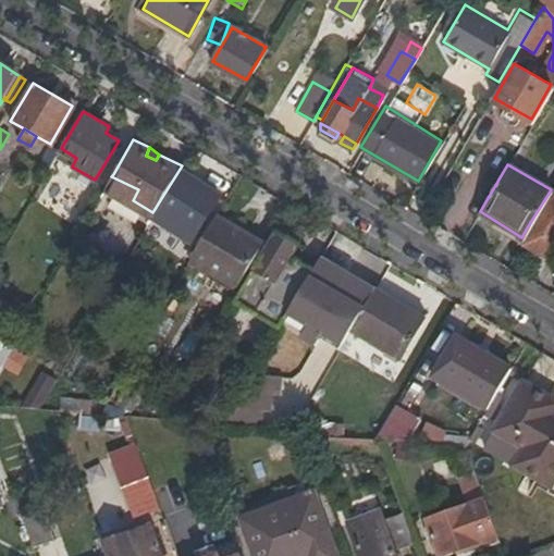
[(222,193),(181,170),(161,204),(174,210),(173,213),(199,227),(207,213),(209,214),(222,193)]
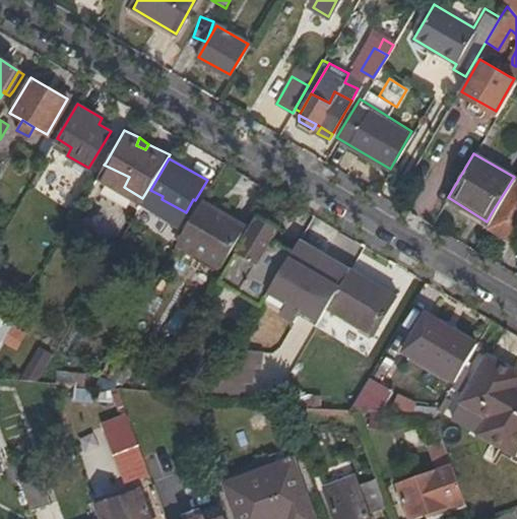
[(104,165),(92,184),(136,209),(142,198),(124,187),(129,177),(104,165)]
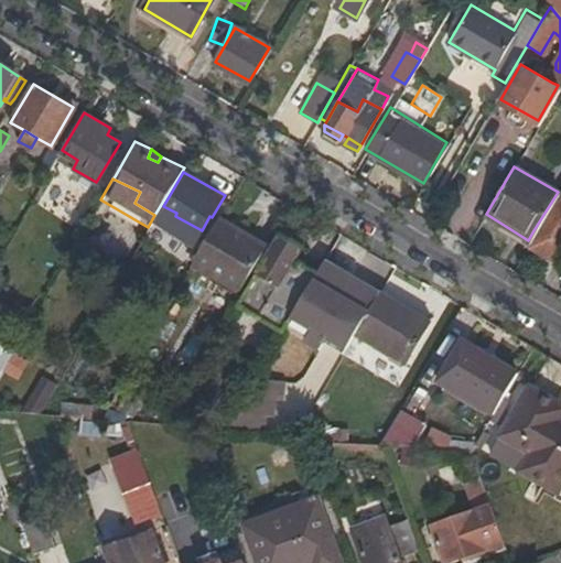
[(560,185),(558,192),(533,230),(528,240),(526,244),(548,257),(560,235),(560,185)]
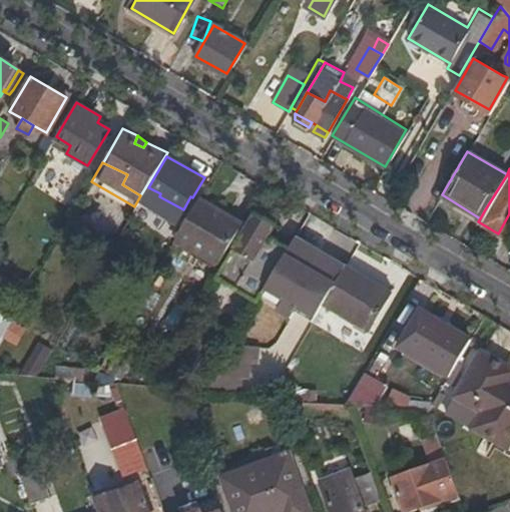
[(160,193),(148,187),(136,209),(148,216),(159,196),(160,193)]
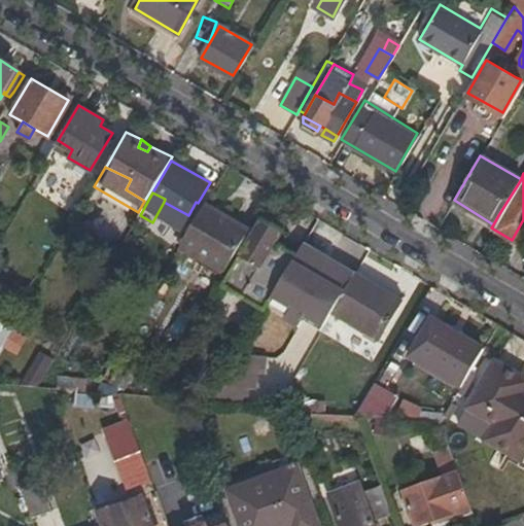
[(180,246),(224,271),(249,230),(205,204),(180,246)]
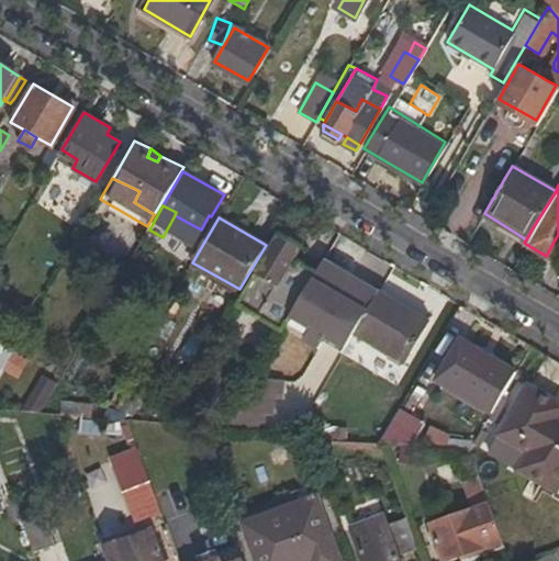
[(241,301),(283,326),(317,270),(295,257),(304,242),(283,229),(241,301)]
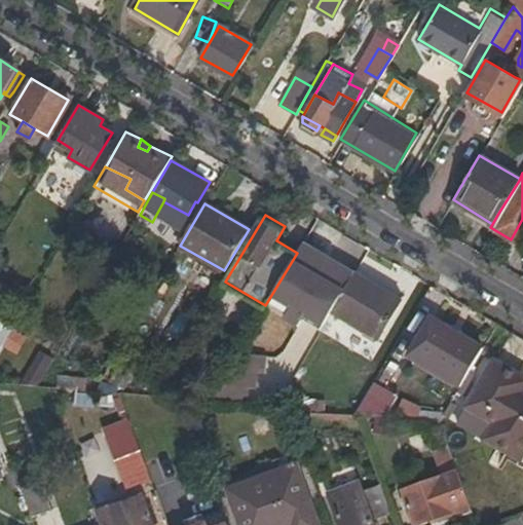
[(278,303),(329,336),(340,317),(353,295),(301,267),(278,303)]
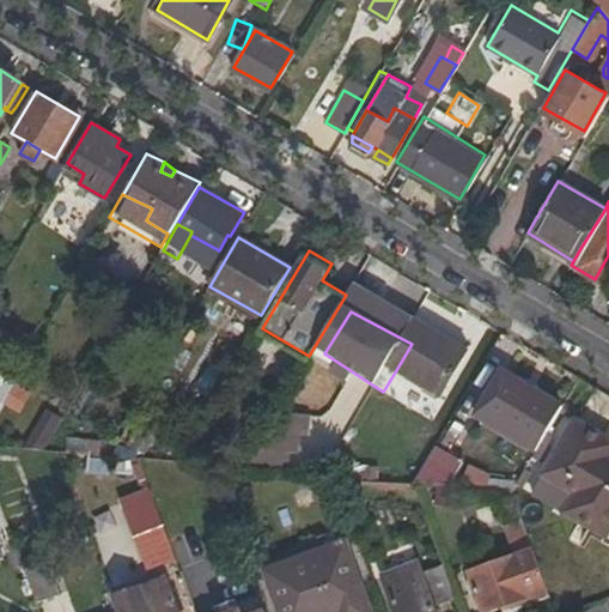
[(412,344),(396,370),(452,404),(477,362),(422,327),(412,344)]
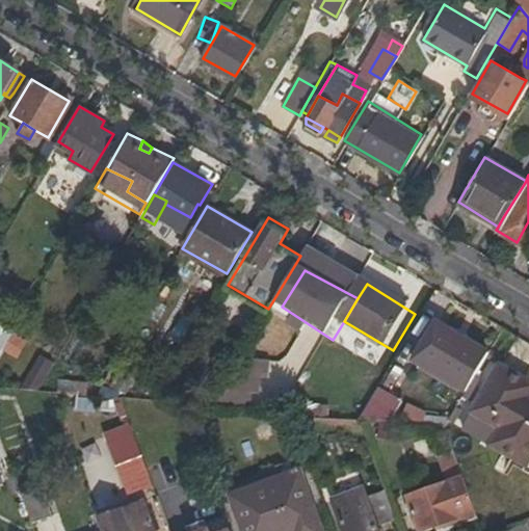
[(421,317),(399,355),(456,389),(479,351),(421,317)]
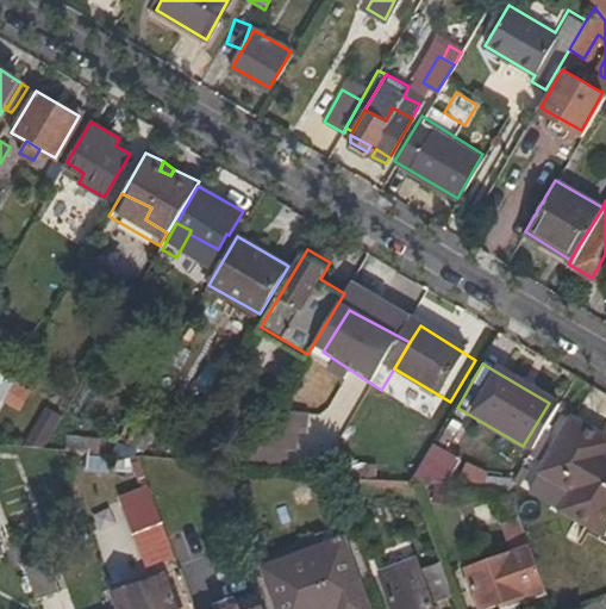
[(0,399),(1,401),(17,374),(0,366),(0,399)]
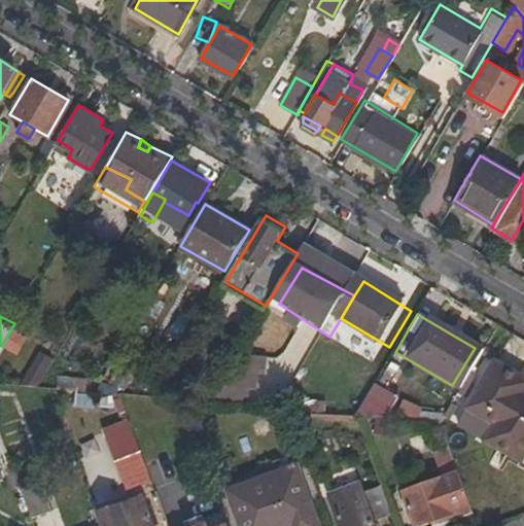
[(71,331),(57,354),(68,361),(81,338),(71,331)]
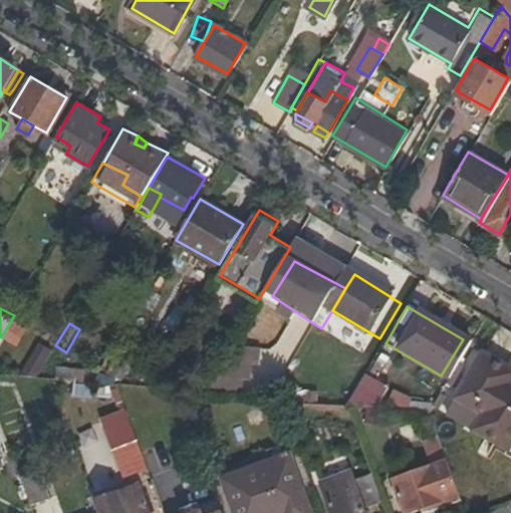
[(36,342),(20,369),(34,378),(50,351),(36,342)]
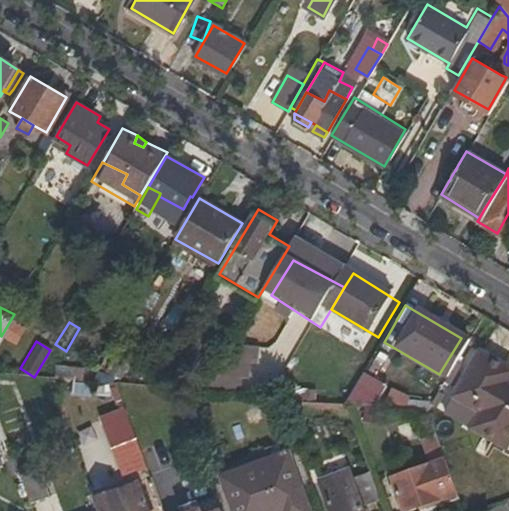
[(508,377),(508,367),(480,350),(453,395),(479,411),(470,426),(499,443),(508,426),(508,382),(507,381),(508,377)]
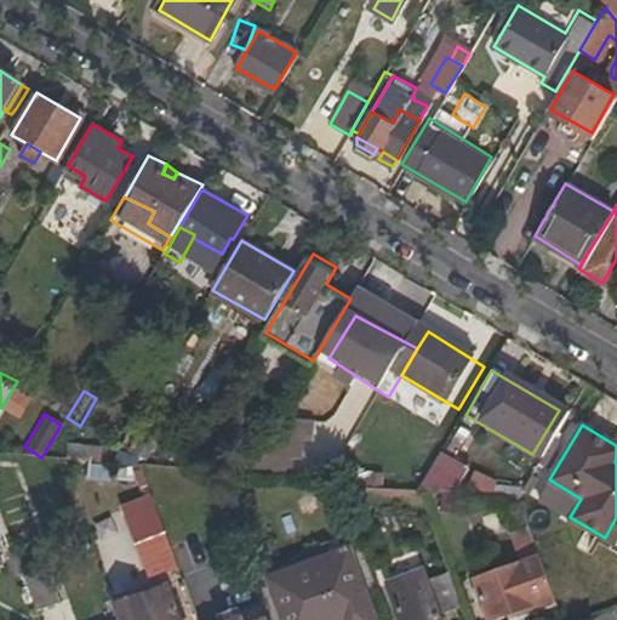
[(290,438),(273,427),(262,445),(279,455),(290,438)]
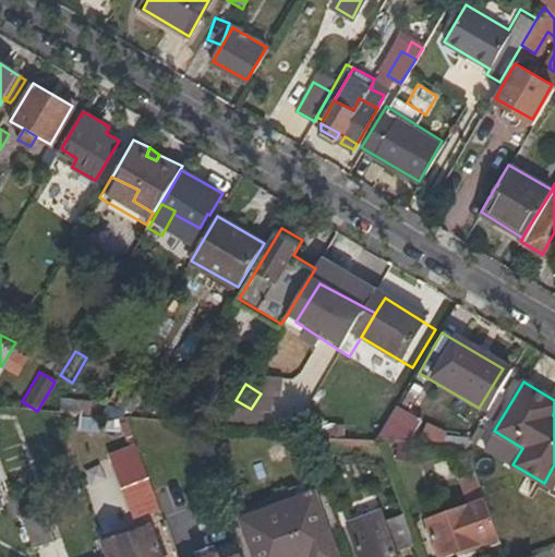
[(58,411),(94,413),(95,399),(59,397),(58,411)]
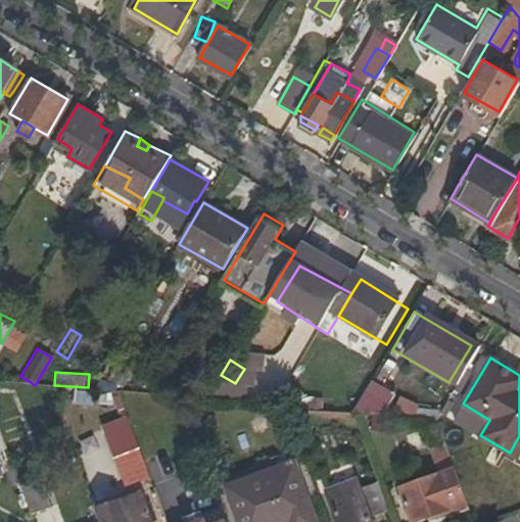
[(355,412),(382,414),(395,392),(372,379),(355,412)]
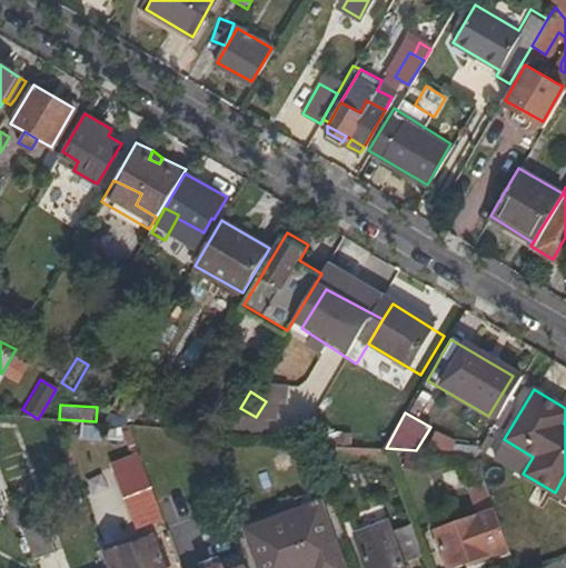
[(159,427),(128,425),(136,445),(139,452),(165,441),(159,427)]
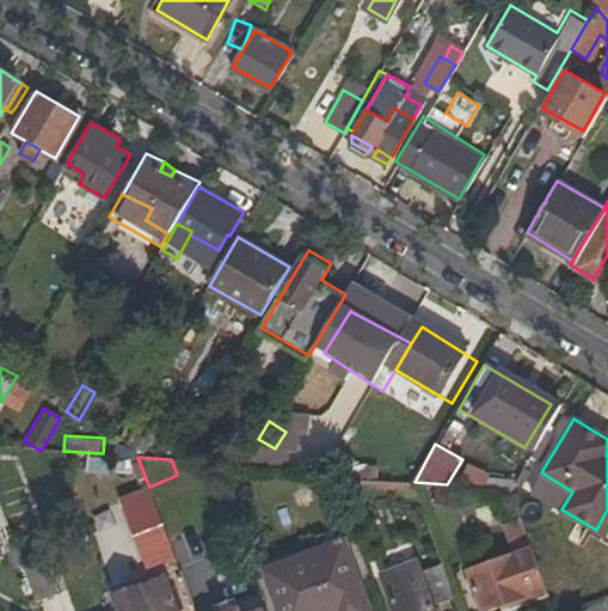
[(464,464),(459,481),(484,488),(487,470),(464,464)]
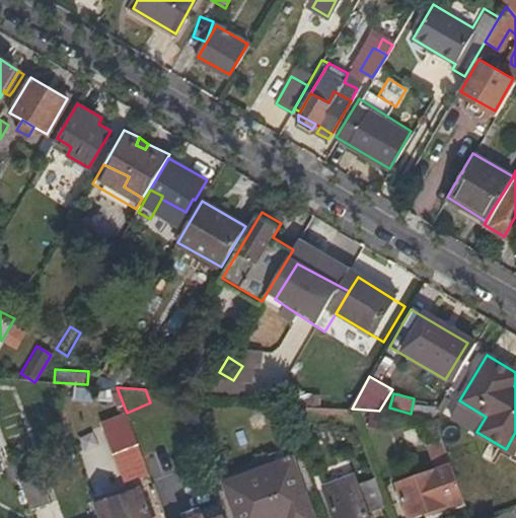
[(285,402),(289,416),(351,421),(346,408),(285,402)]
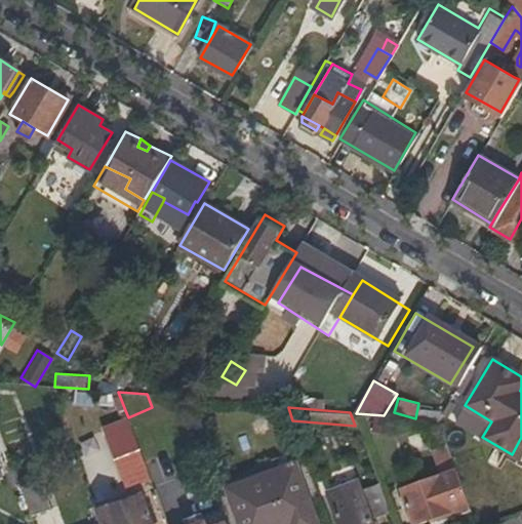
[(146,467),(128,417),(107,425),(126,478),(148,470),(146,467)]
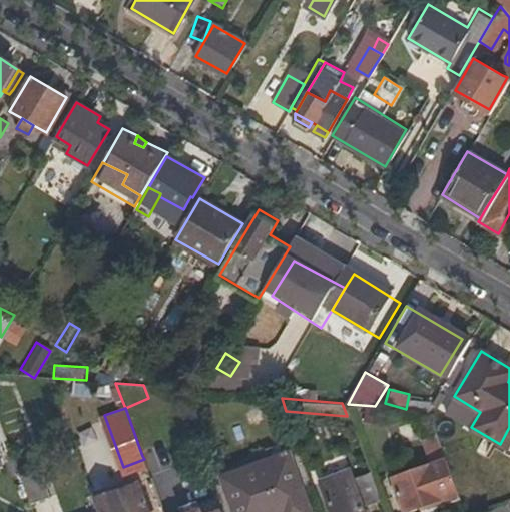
[(507,449),(509,443),(509,427),(500,444),(507,449)]
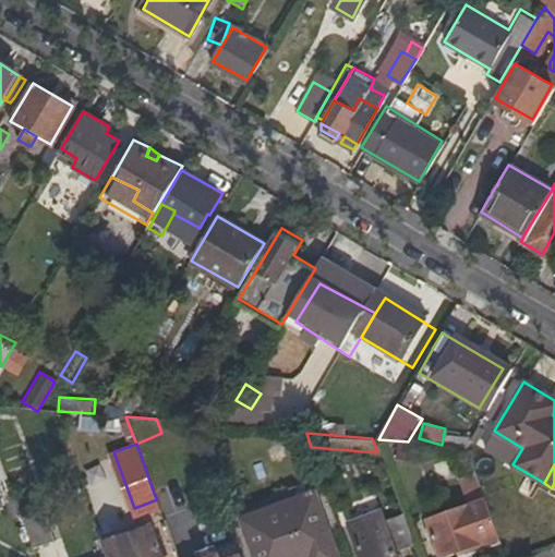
[(239,517),(253,556),(340,556),(315,489),(315,488),(239,517)]
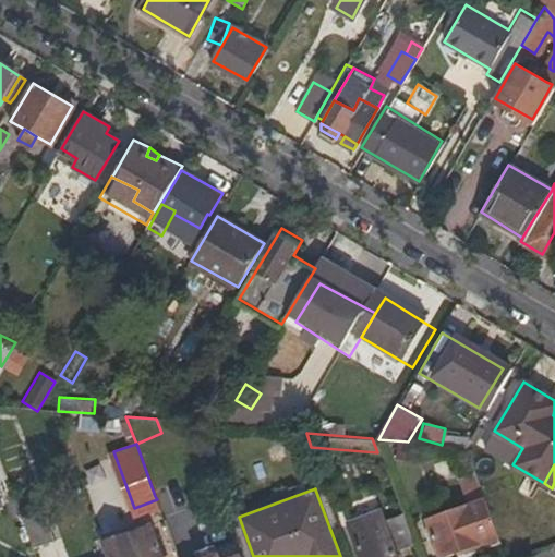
[(496,535),(484,504),(469,509),(481,541),(496,535)]
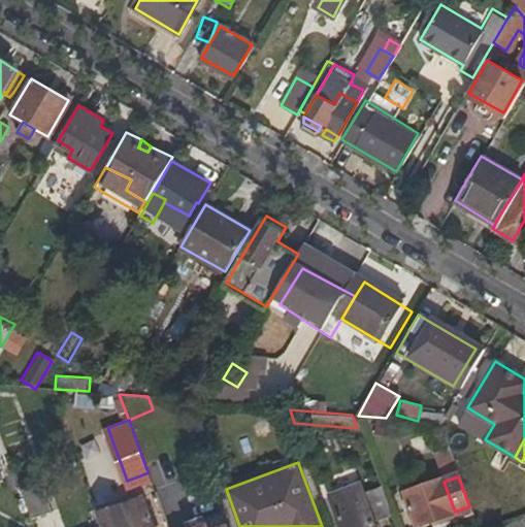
[(414,526),(455,512),(444,482),(441,478),(401,492),(414,526)]
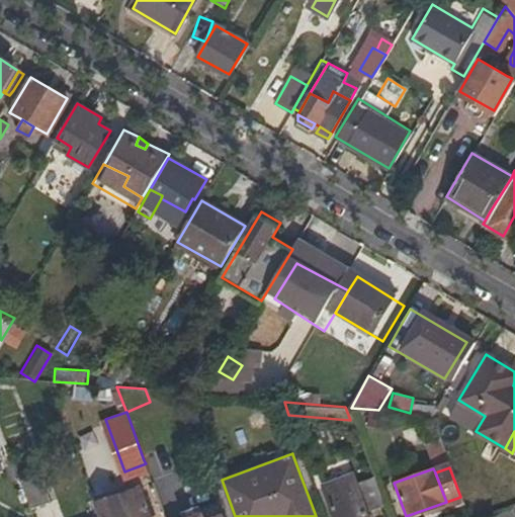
[(352,472),(322,485),(332,516),(367,516),(366,511),(382,505),(370,474),(354,480),(352,472)]
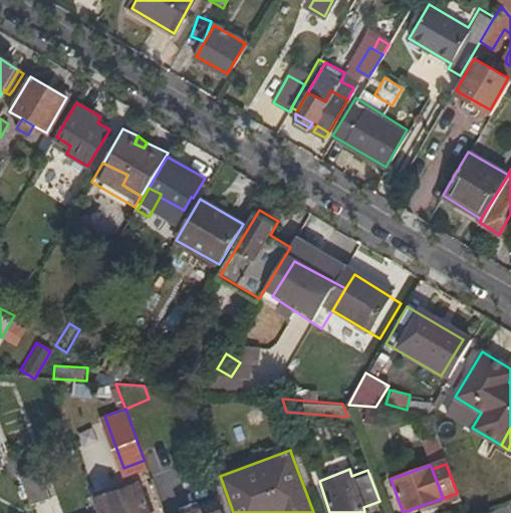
[(39,472),(20,478),(30,507),(49,500),(39,472)]
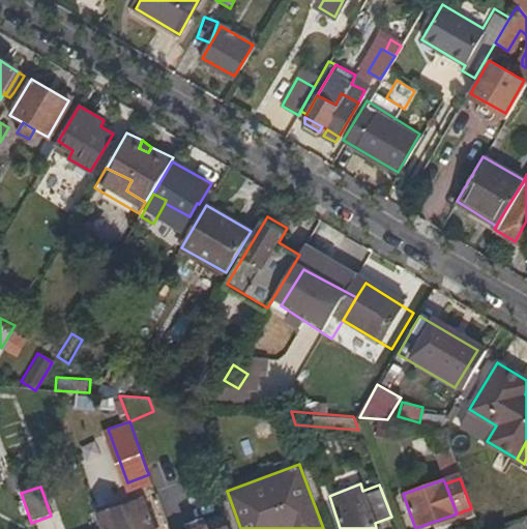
[(156,528),(145,497),(95,513),(100,528),(156,528)]
